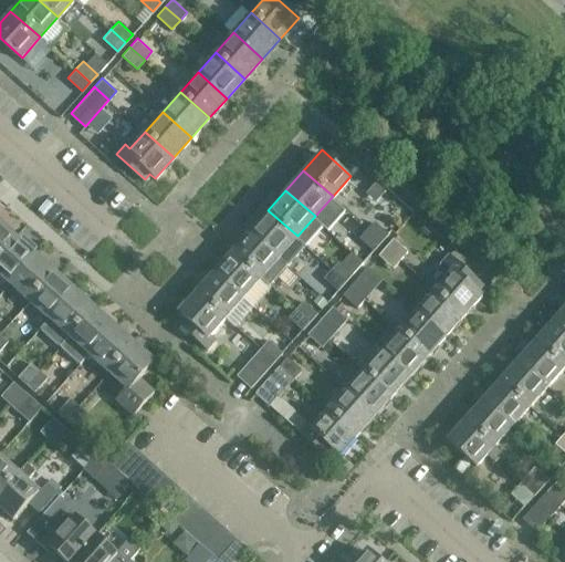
[(305,243),(297,236),(268,210),(250,230),(288,263),(305,243)]
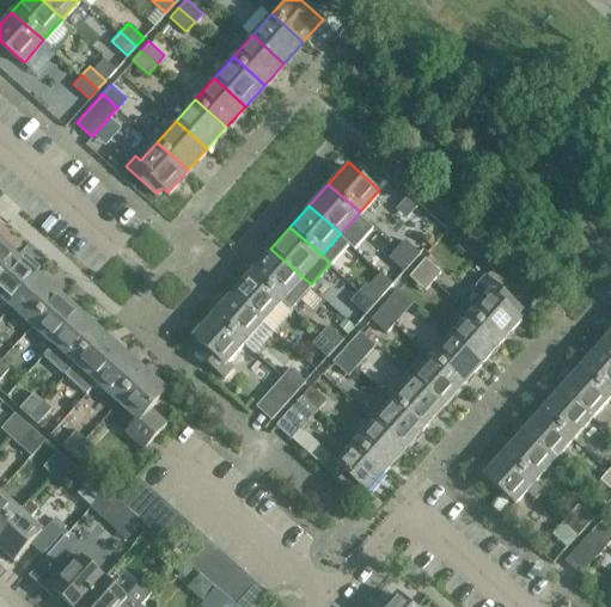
[(0,271),(17,252),(0,237),(0,271)]
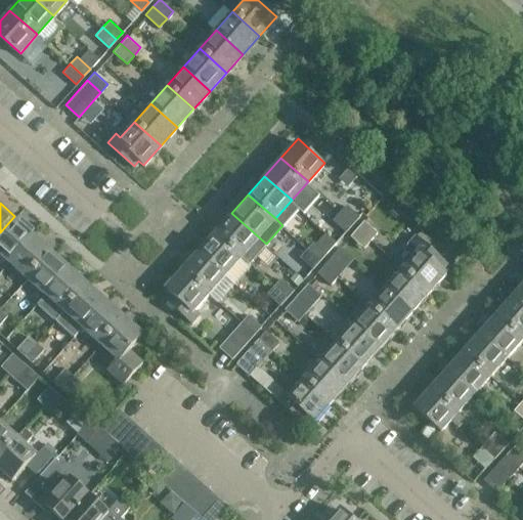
[(353,222),(360,215),(346,203),(340,210),(353,222)]
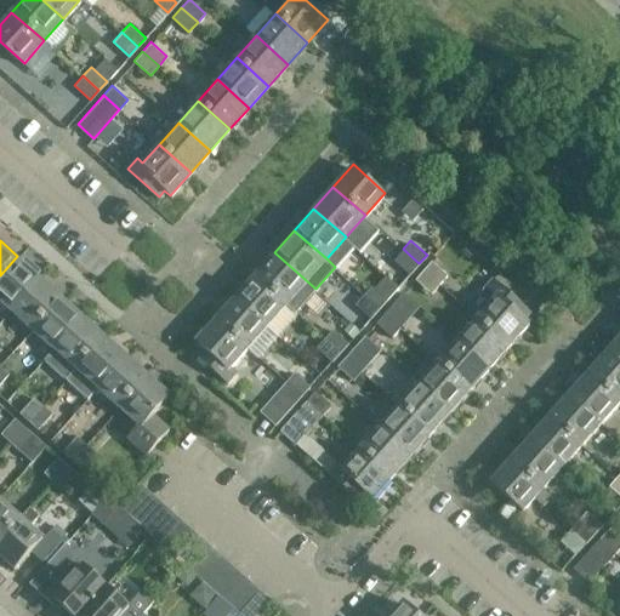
[(419,263),(403,249),(393,258),(410,273),(419,263)]
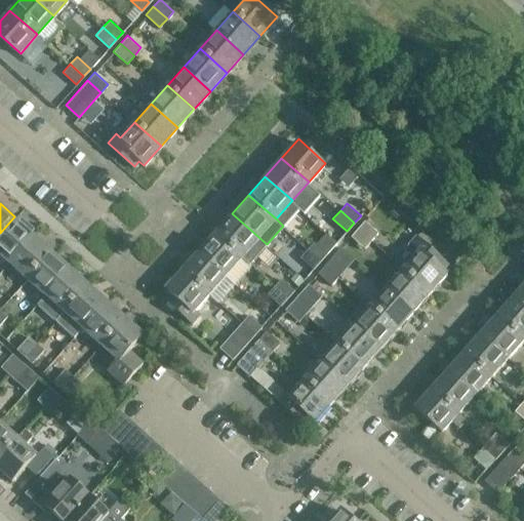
[(267,244),(232,213),(215,232),(243,255),(250,263),(267,244)]
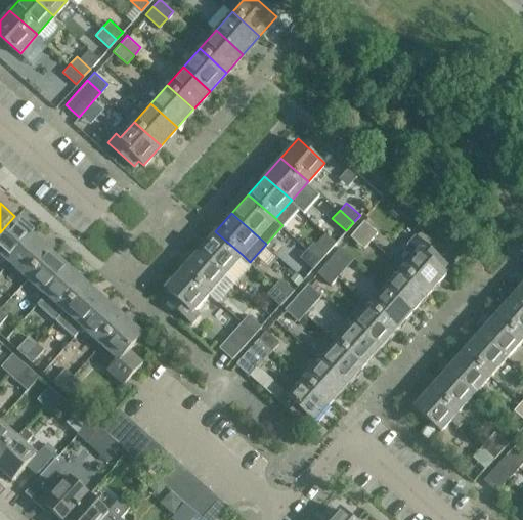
[(14,216),(0,232),(0,252),(8,260),(33,232),(14,216)]
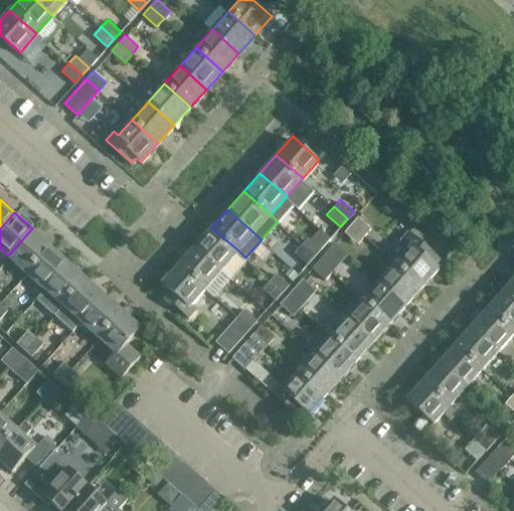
[(371,226),(357,214),(351,222),(365,234),(371,226)]
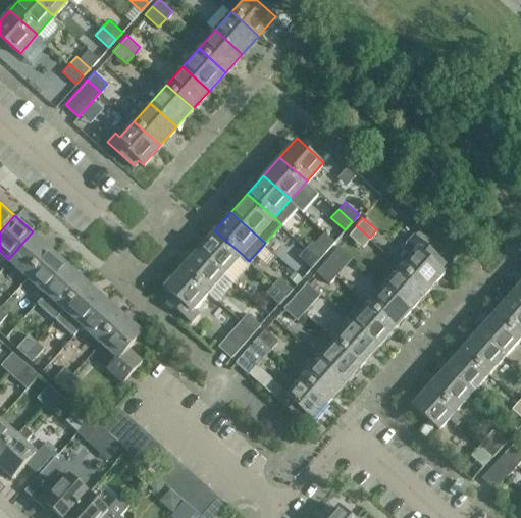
[(370,238),(356,225),(349,234),(362,246),(370,238)]
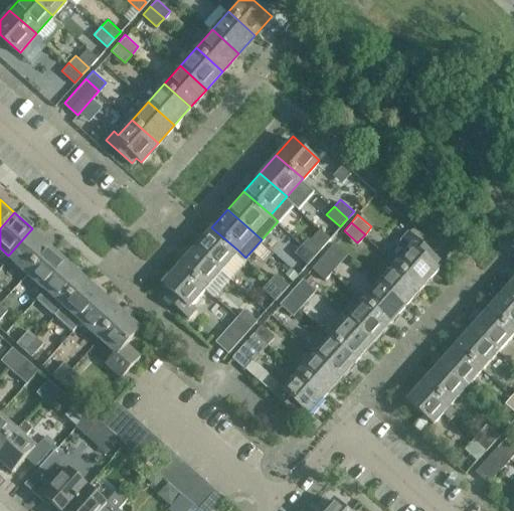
[(238,250),(211,227),(195,245),(222,269),(238,250)]
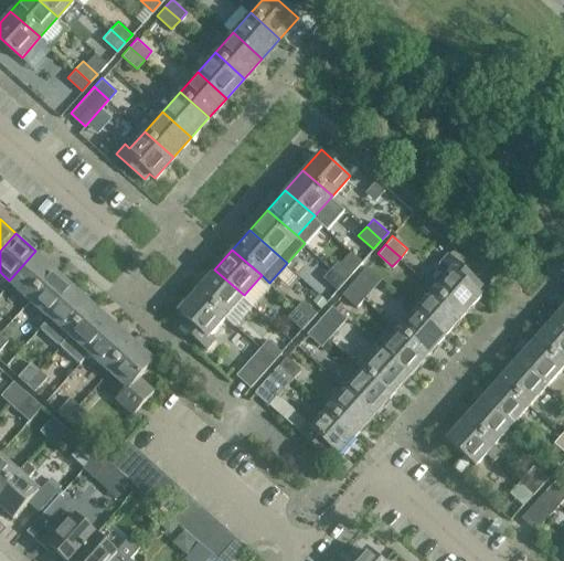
[(35,251),(9,281),(29,298),(55,268),(35,251)]
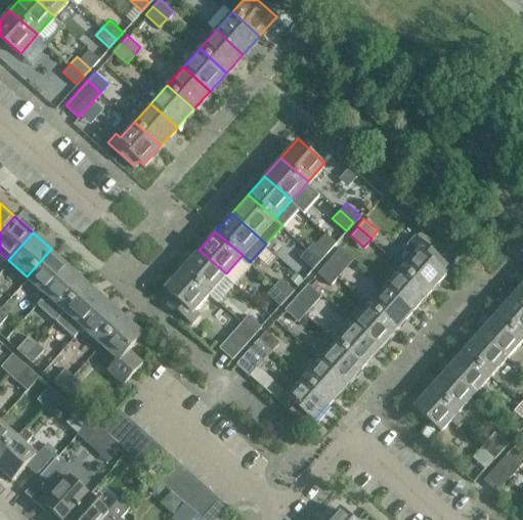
[(416,234),(403,249),(412,256),(403,267),(431,292),(447,272),(442,267),(446,262),(416,234)]
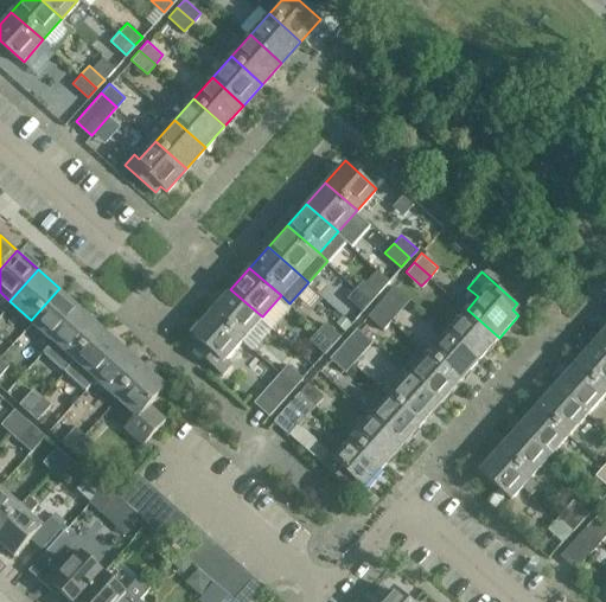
[(371,300),(378,292),(363,277),(356,286),(371,300)]
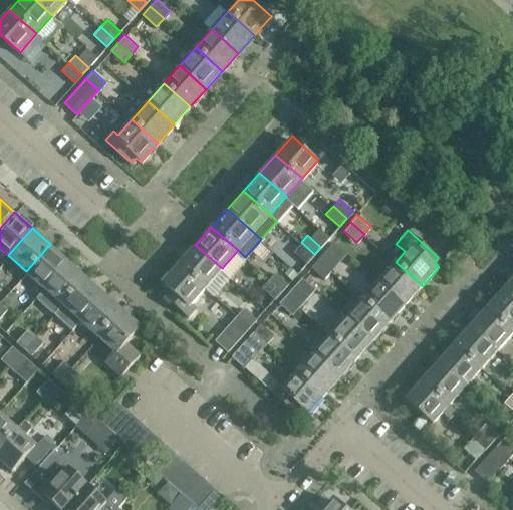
[(314,254),(301,242),(293,250),(307,262),(314,254)]
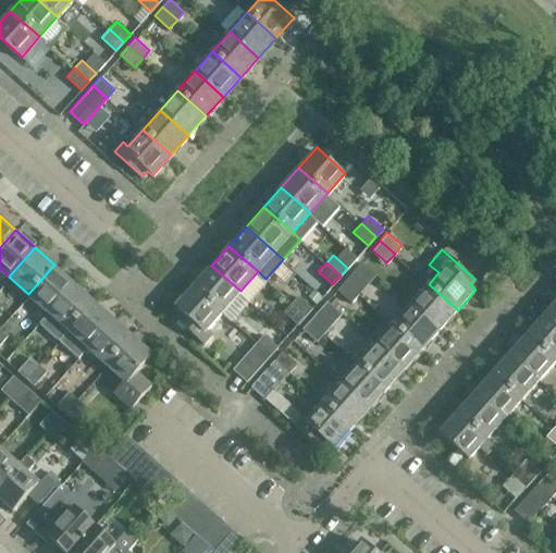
[(54,265),(28,294),(48,311),(74,282),(54,265)]
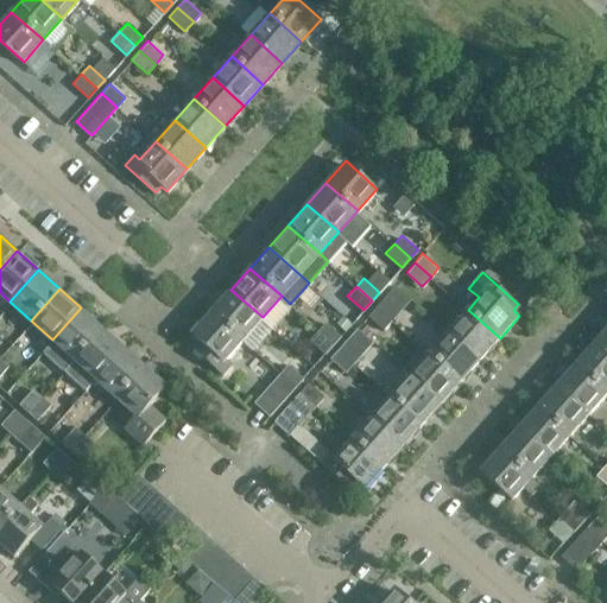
[(263,317),(231,290),(212,311),(244,338),(263,317)]
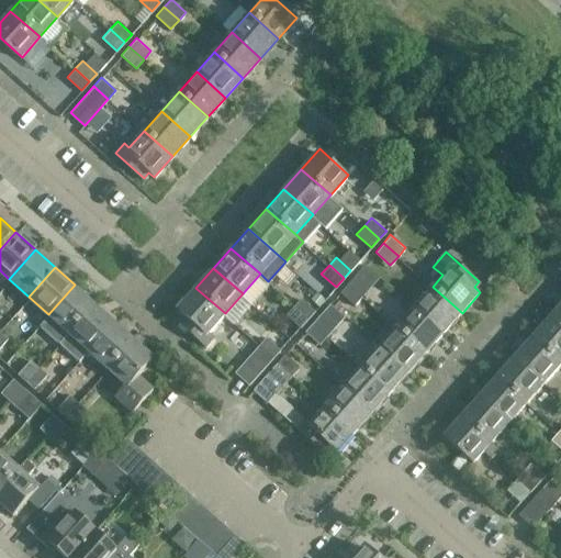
[(348,281),(363,294),(370,287),(355,275),(348,281)]
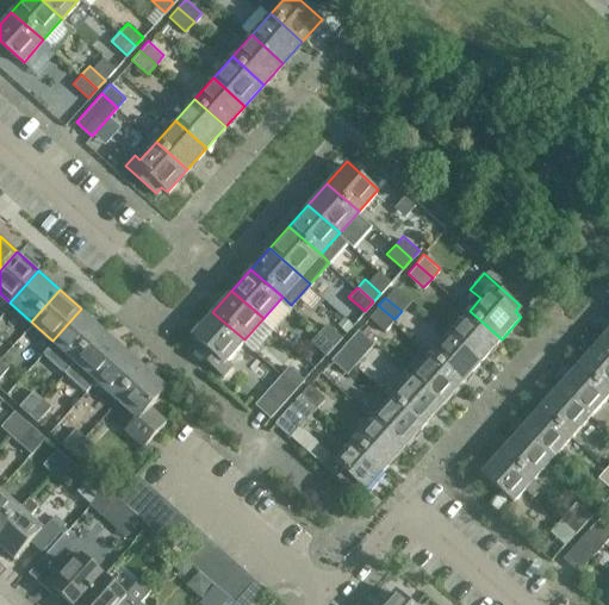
[(378,305),(370,316),(385,330),(395,319),(378,305)]
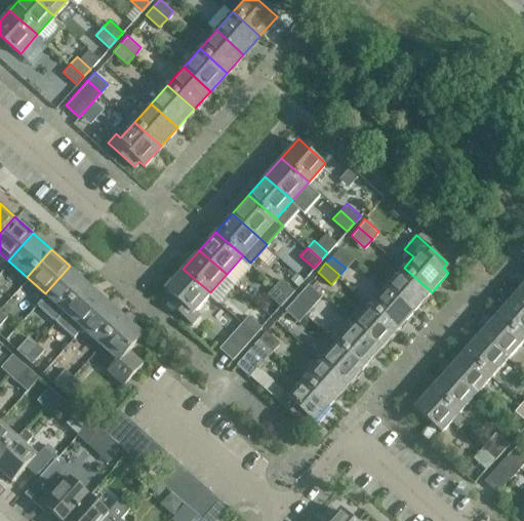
[(55,319),(88,282),(70,266),(45,293),(37,303),(55,319)]
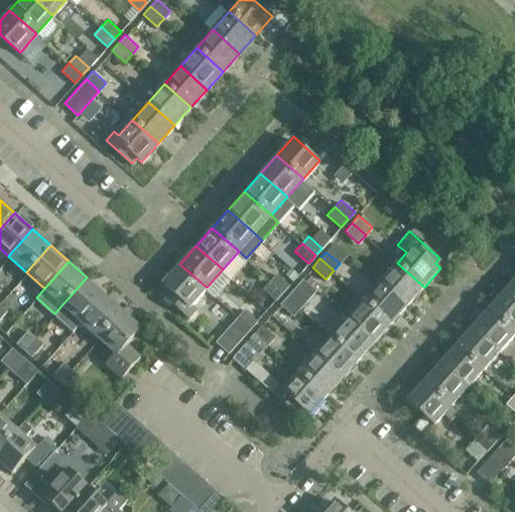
[(397,263),(381,281),(408,305),(424,287),(397,263)]
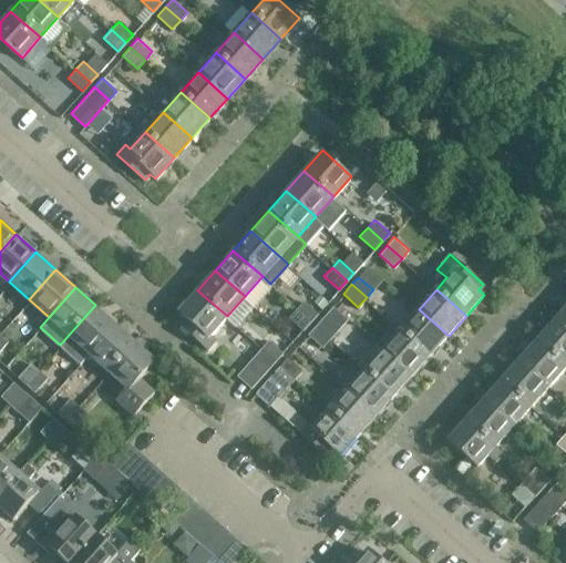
[(227,316),(197,290),(179,311),(185,316),(179,323),(208,348),(217,338),(212,334),(227,316)]
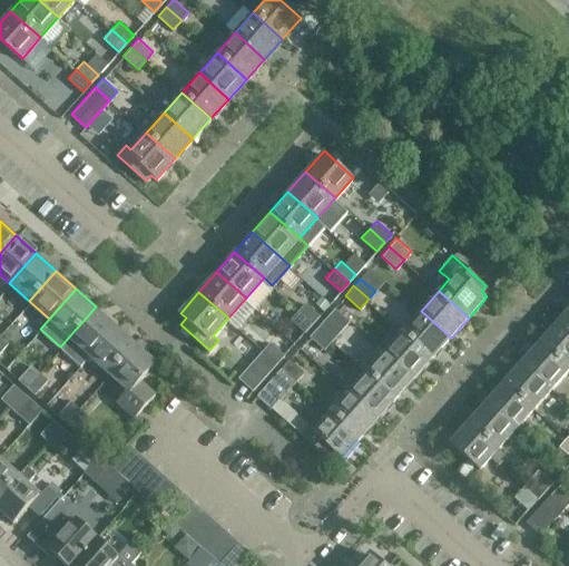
[(298,309),(313,322),(321,314),(305,301),(298,309)]
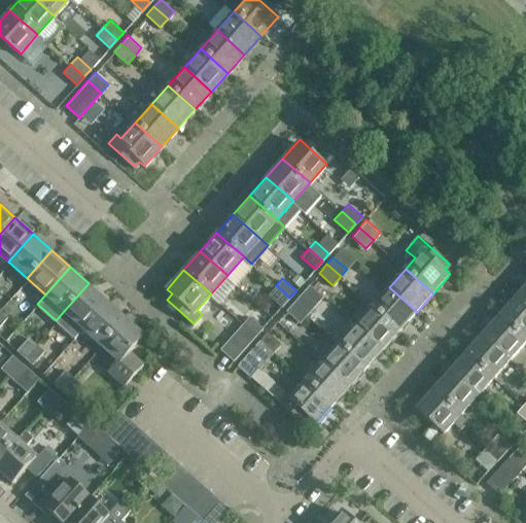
[(525,282),(515,295),(525,305),(525,282)]
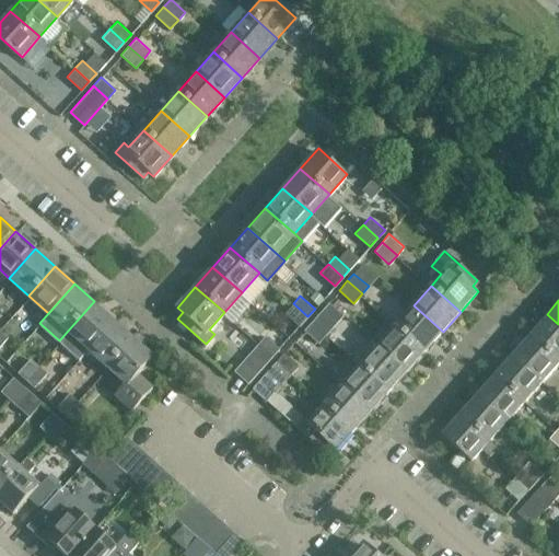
[(79,358),(86,348),(113,319),(94,301),(59,340),(79,358)]
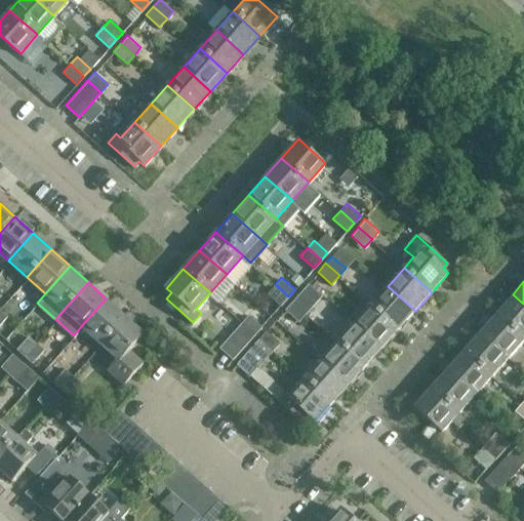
[(267,293),(281,305),(288,296),(275,284),(267,293)]
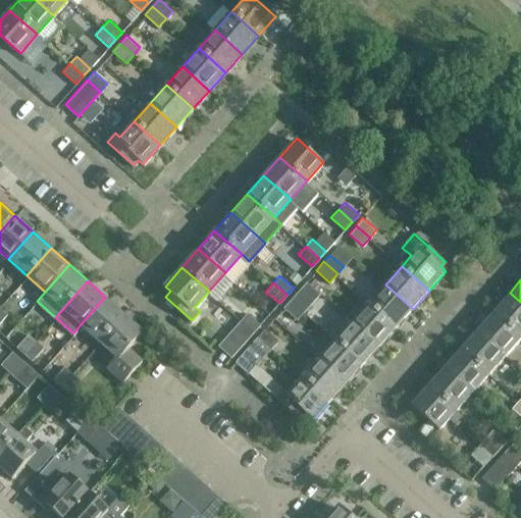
[(385,285),(369,303),(397,327),(413,309),(385,285)]
